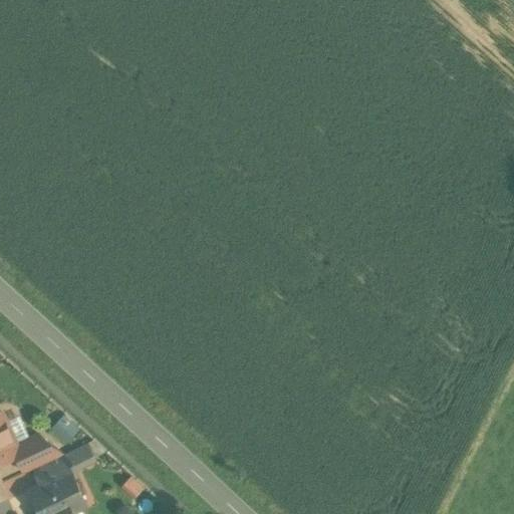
[(17,443),(3,412),(0,412),(0,461),(17,454),(21,452),(17,443)]
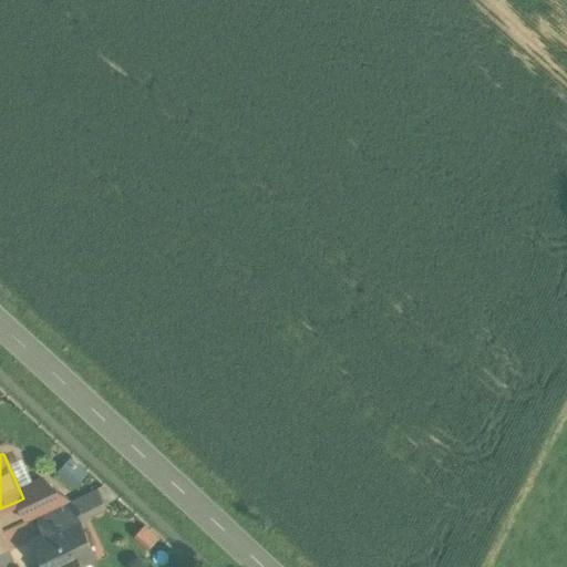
[(71,500),(43,477),(19,488),(23,498),(19,501),(28,521),(37,516),(71,500)]
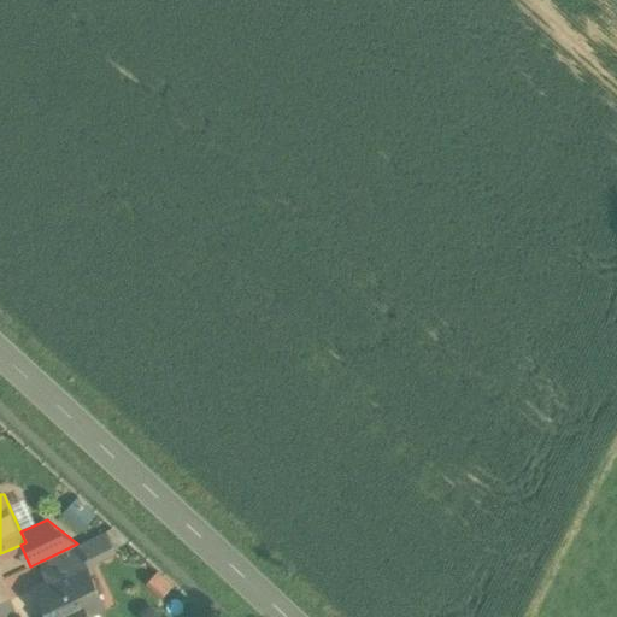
[(106,530),(77,544),(87,552),(93,548),(97,557),(115,548),(106,530)]
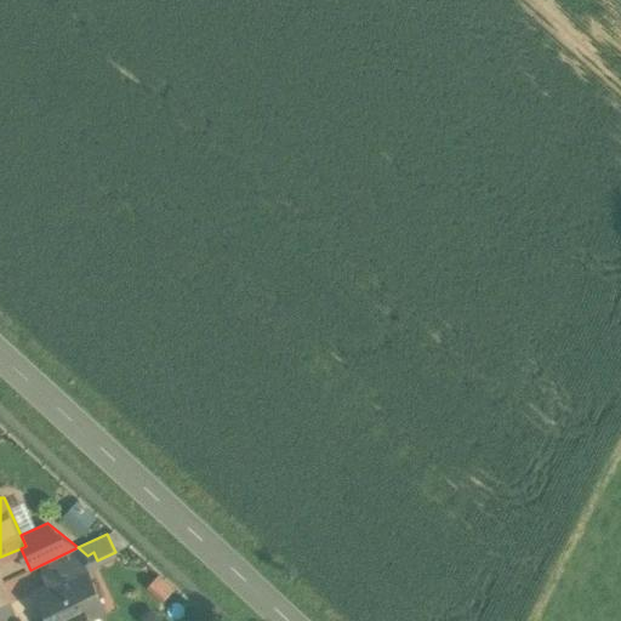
[(78,547),(40,565),(50,586),(86,569),(91,579),(97,576),(87,556),(78,547)]
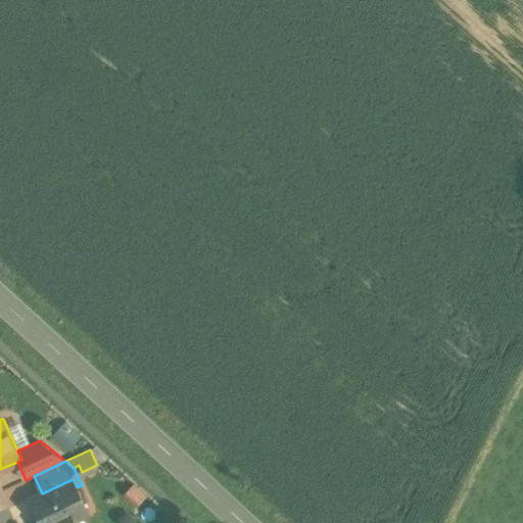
[(42,493),(33,498),(38,510),(37,513),(40,519),(43,520),(44,522),(75,522),(74,519),(89,513),(77,487),(73,479),(42,493)]
